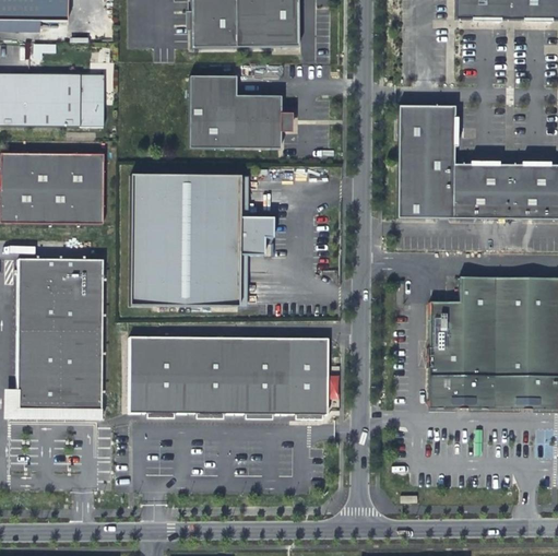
[(0,0),(0,19),(42,20),(69,20),(69,0),(0,0)]
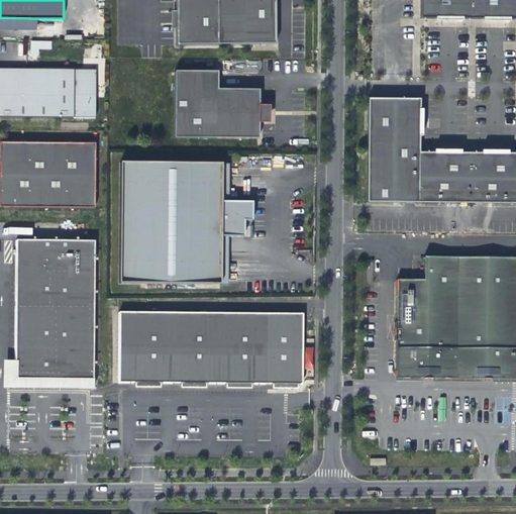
[(176,0),(177,46),(276,45),(276,0),(176,0)]
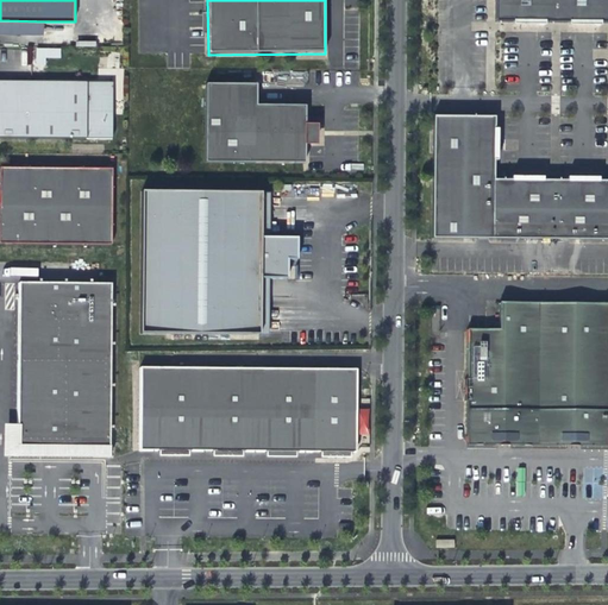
[(496,0),(496,24),(607,25),(607,0),(496,0)]
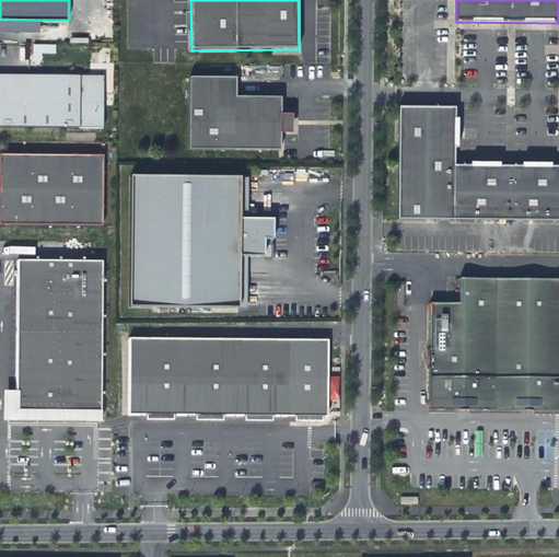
[(42,20),(0,19),(0,33),(42,33),(42,20)]
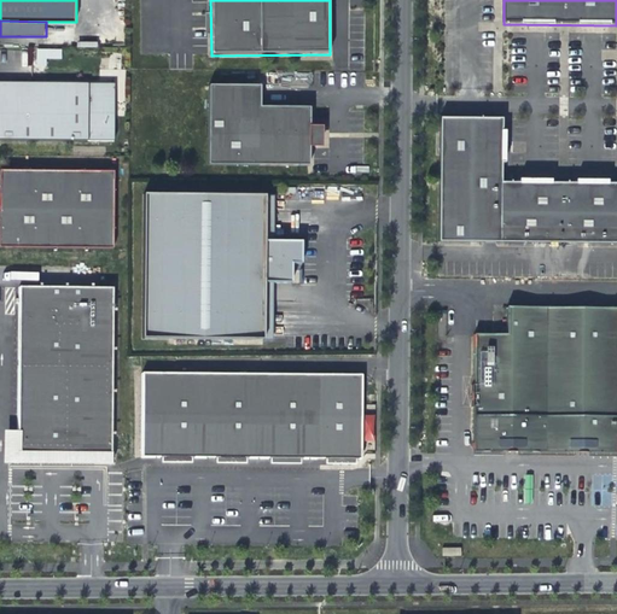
[(63,56),(63,46),(38,45),(36,65),(47,65),(47,56),(63,56)]
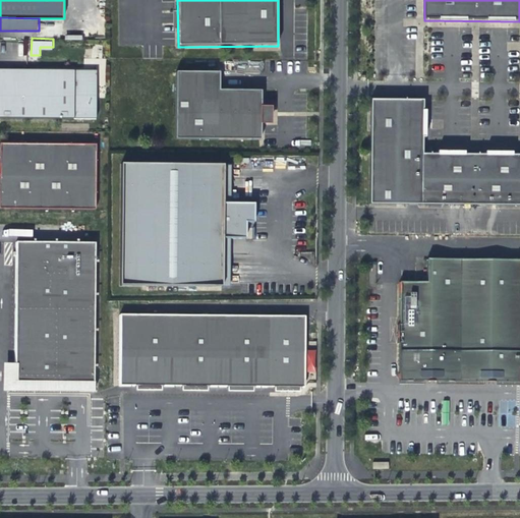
[(0,67),(0,115),(98,117),(99,68),(0,67)]
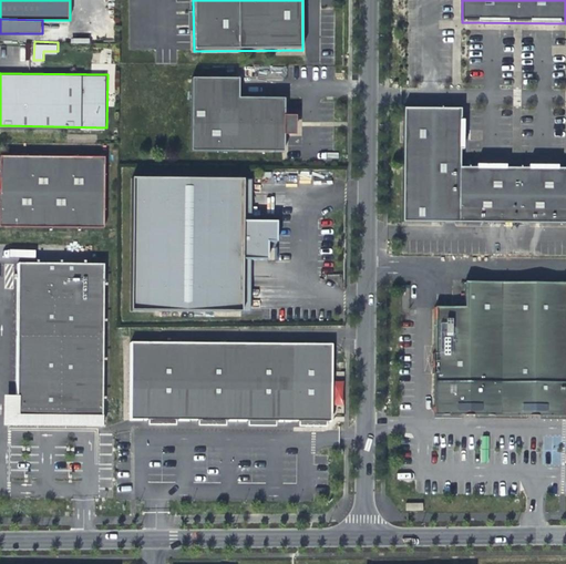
[(239,80),(192,80),(192,153),(284,154),(285,136),(285,118),(285,101),(239,100),(239,80)]
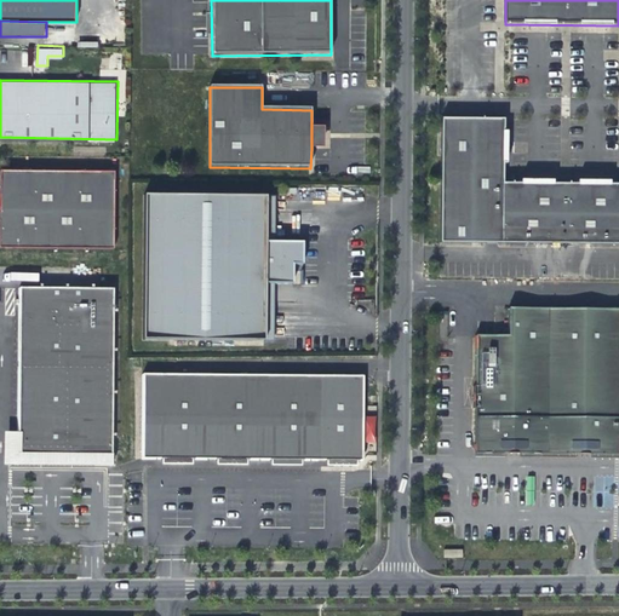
[(505,121),(443,120),(441,245),(618,246),(618,185),(504,185),(505,121)]
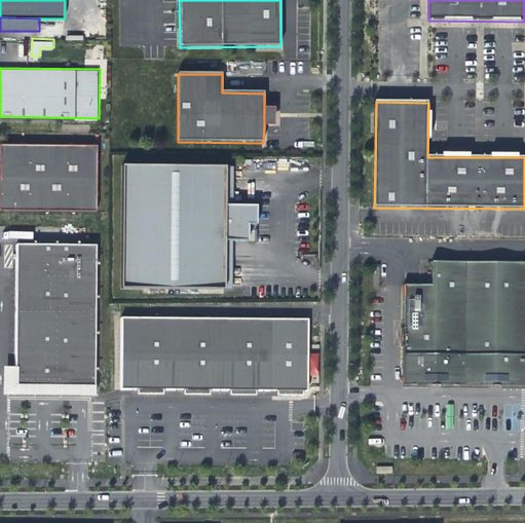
[(274,109),(264,109),(264,126),(274,127),(274,109)]
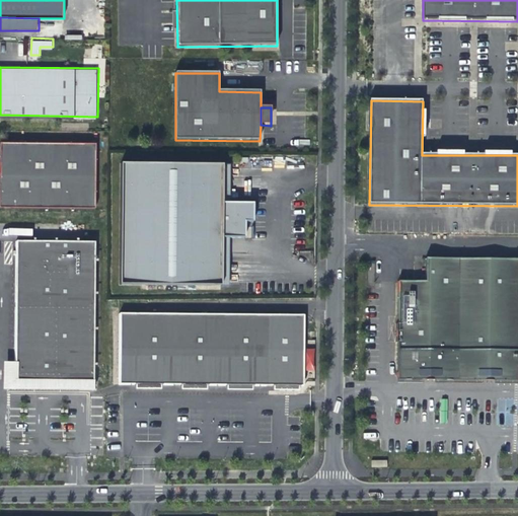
[(97,142),(1,141),(0,194),(96,195),(97,142)]
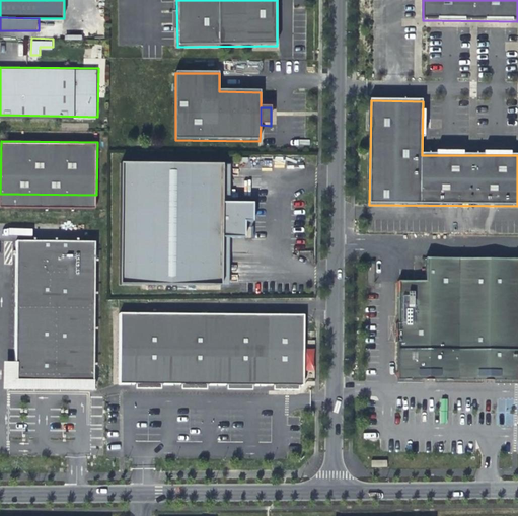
[(224,165),(123,163),(121,285),(222,287),(223,238),(229,238),(246,239),(246,223),(254,223),(254,204),(230,203),(224,203),(224,165)]
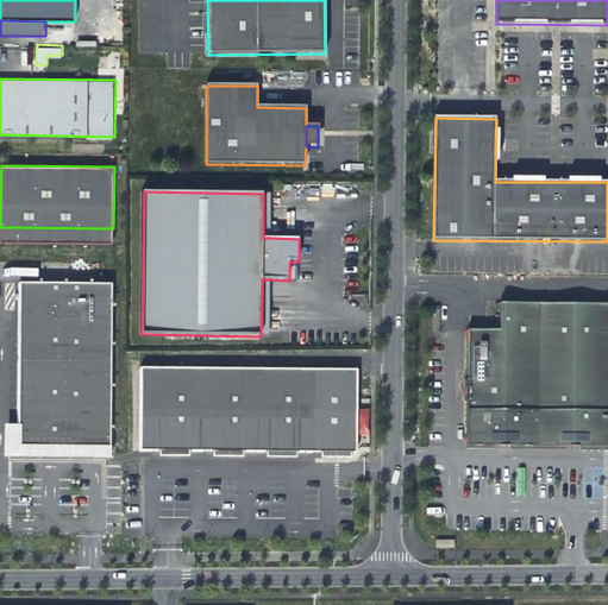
[(113,282),(20,281),(19,442),(112,443),(113,282)]
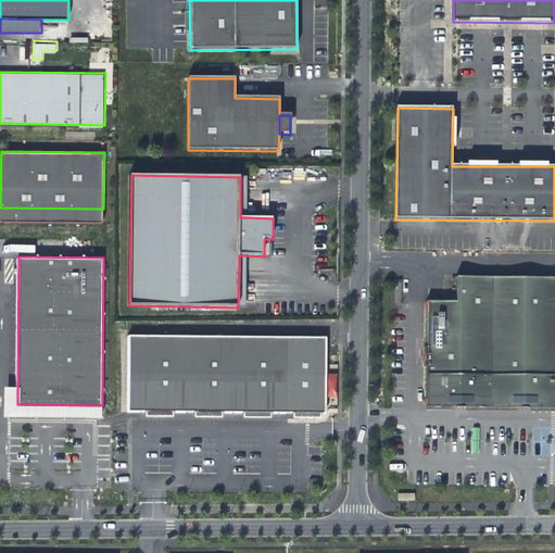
[(554,274),(457,274),(457,300),(428,300),(427,403),(453,403),(467,403),(511,403),(511,392),(537,392),(535,404),(554,403),(554,274)]
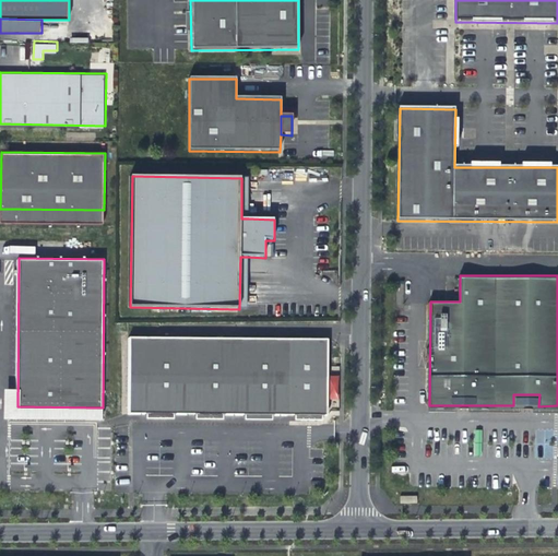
[(285,413),(285,338),(236,336),(186,336),(130,335),(130,412),(161,412),(185,413),(211,413),(236,413),(260,413),(285,413)]
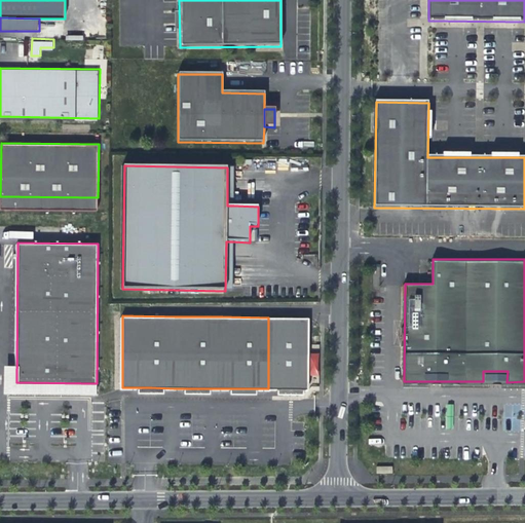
[(309,318),(268,318),(268,388),(291,388),(309,388),(309,318)]
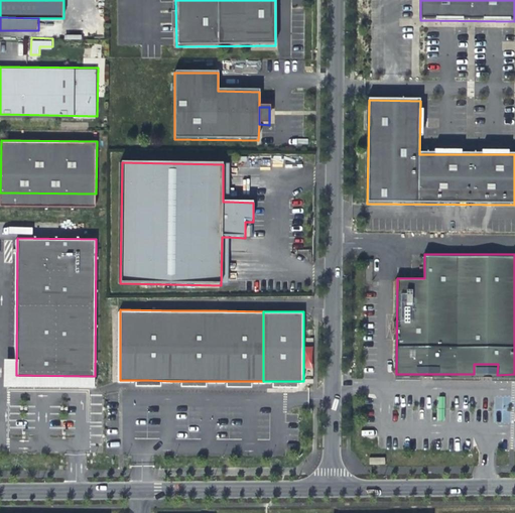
[(474,374),(433,374),(433,379),(480,379),(480,375),(492,375),(492,380),(514,379),(514,374),(497,375),(498,364),(474,364),(474,374)]
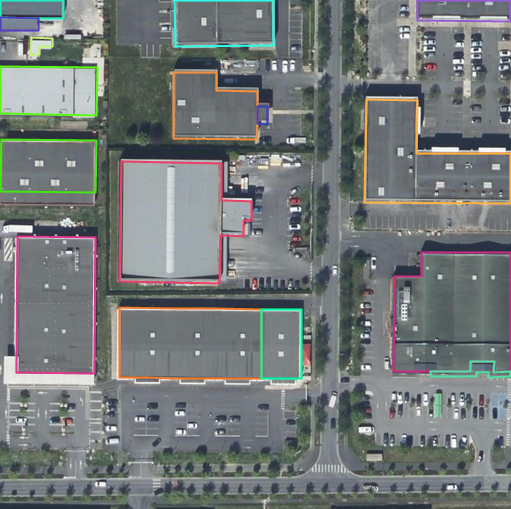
[(16,372),(5,372),(5,383),(94,383),(94,373),(16,372)]
